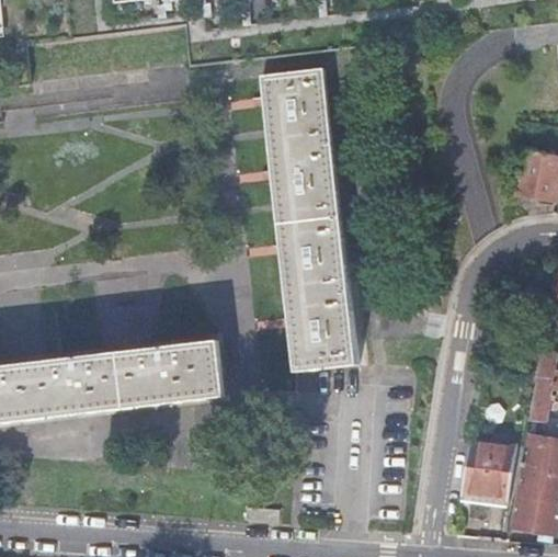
[(112,0),(114,16),(201,8),(204,27),(371,8),(368,0),(112,0)]
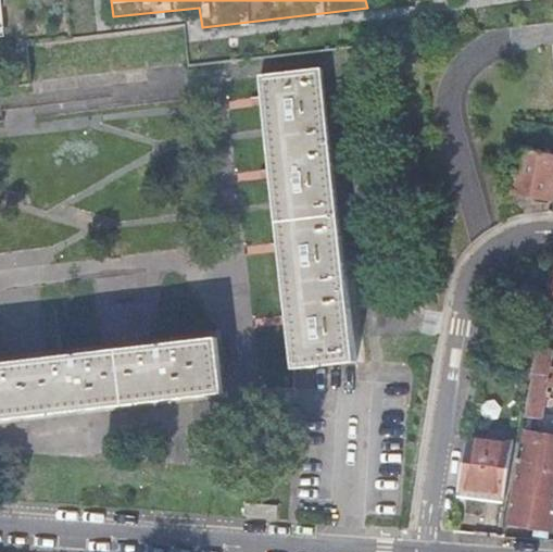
[(287,341),(290,367),(352,360),(317,66),(255,74),(259,97),(267,170),(277,258),(287,341)]
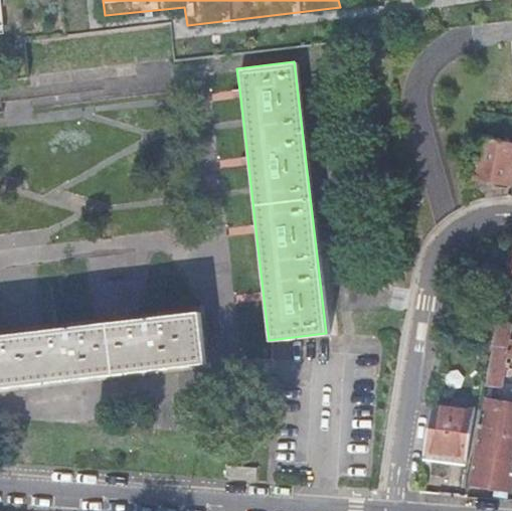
[(470,175),(511,180),(511,142),(476,137),(470,175)]
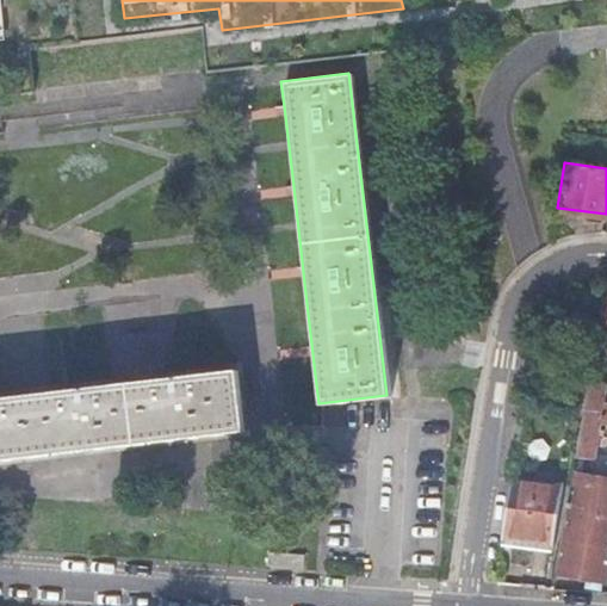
[(606,321),(606,297),(601,296),(596,320),(606,321)]
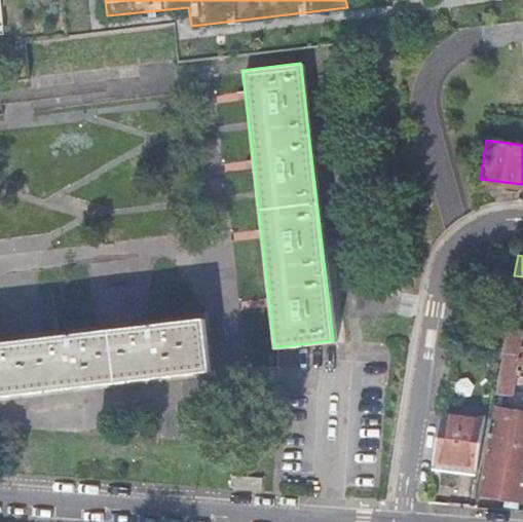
[(8,341),(0,342),(0,396),(79,385),(159,376),(208,370),(201,319),(169,322),(138,326),(87,332),(58,335),(8,341)]
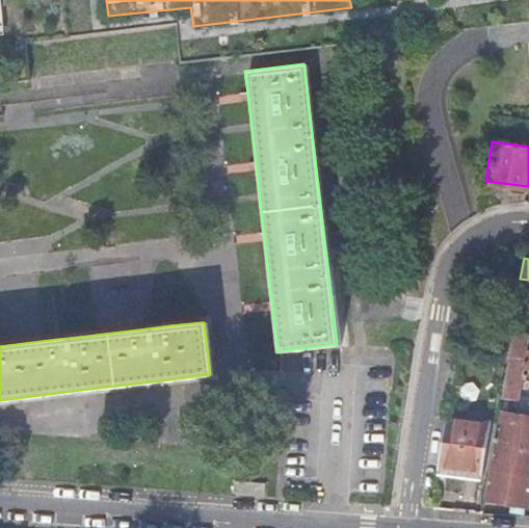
[(512,331),(501,393),(516,396),(522,366),(528,367),(528,360),(528,357),(523,355),(527,333),(512,331)]
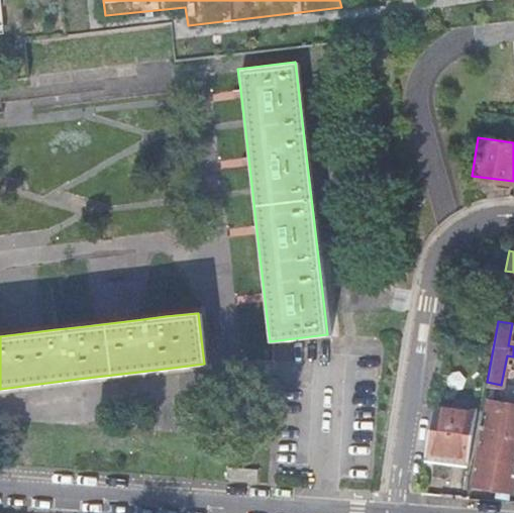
[(477,442),(470,481),(480,482),(496,485),(513,488),(513,480),(513,407),(484,403),(477,442)]
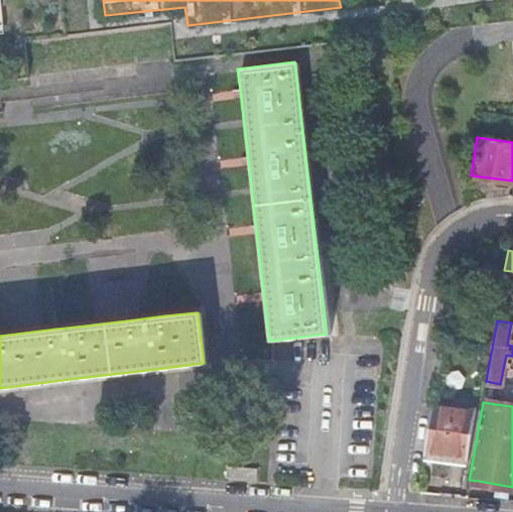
[(475,410),(430,404),(422,450),(444,454),(467,457),(475,410)]
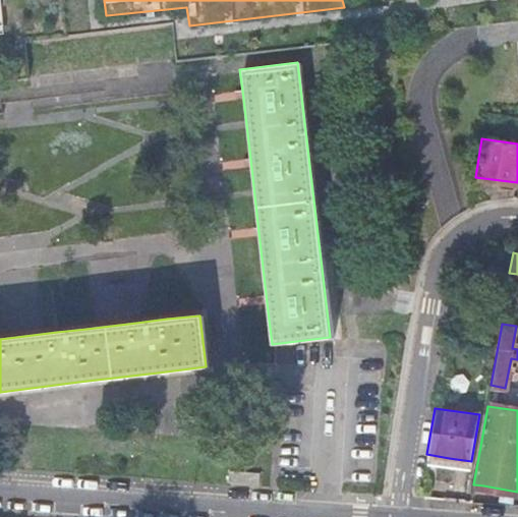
All buildings are outlined.
